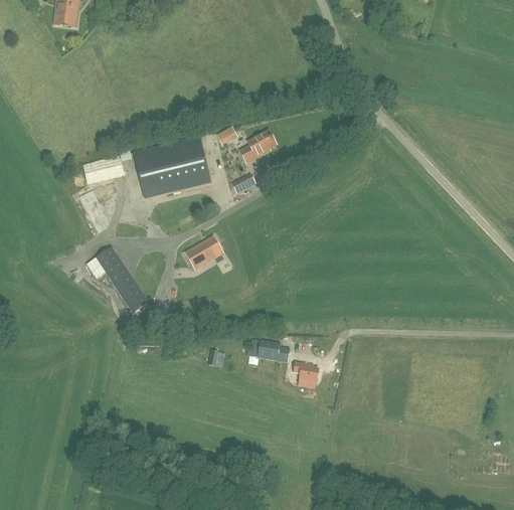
[(74,23),(77,0),(55,0),(53,20),(74,23)]
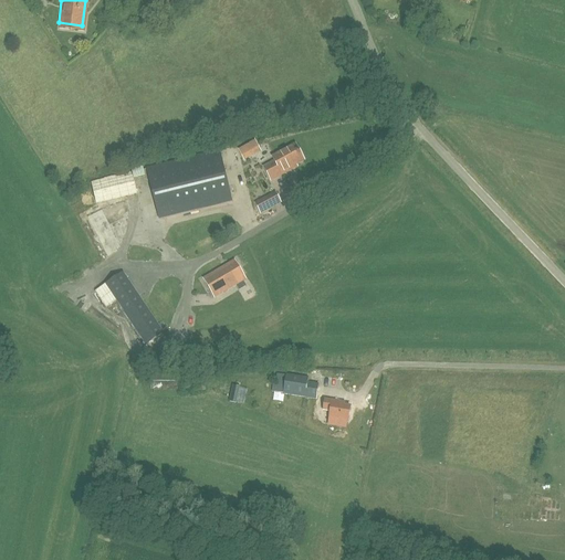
[(171,8),(165,0),(150,0),(164,14),(171,8)]
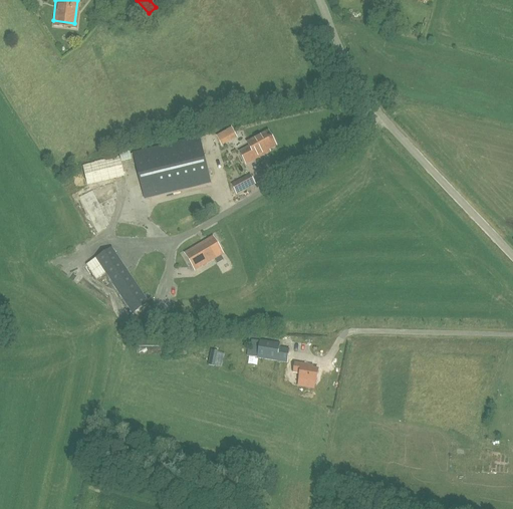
[(267,146),(274,142),(267,128),(247,140),(248,143),(239,148),(245,160),(268,147),(267,146)]
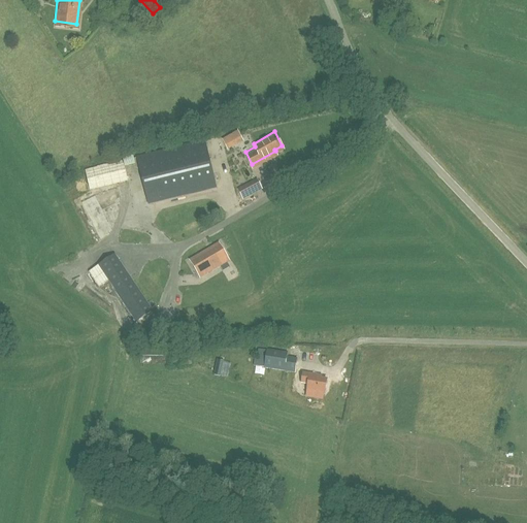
[(180,149),(144,157),(147,172),(184,165),(180,149)]
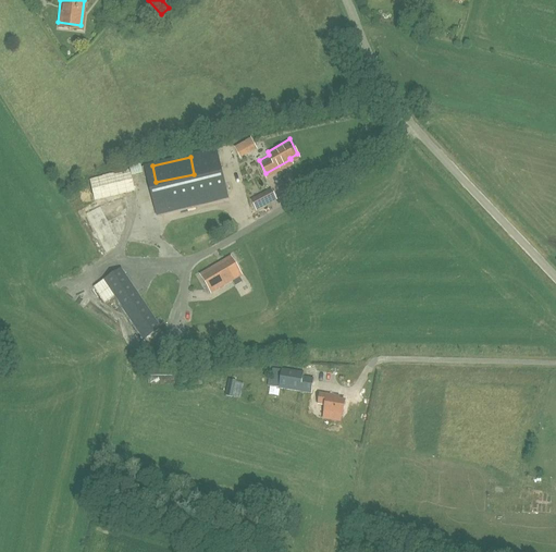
[(139,168),(128,169),(130,176),(140,174),(139,168)]
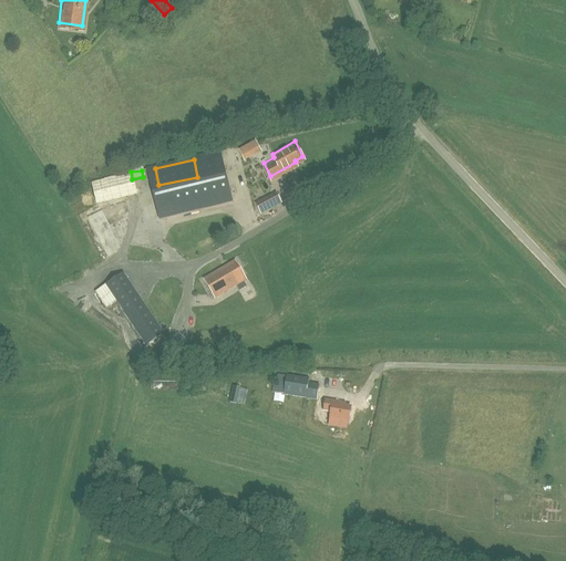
[(225,178),(152,195),(157,219),(230,201),(225,178)]
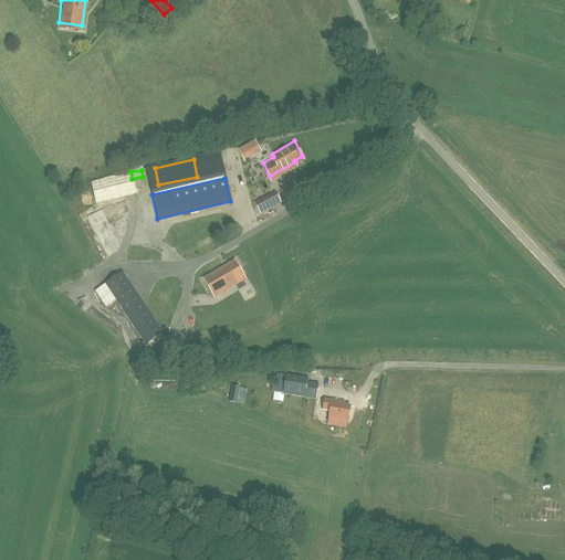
[(96,203),(137,192),(134,182),(93,193),(96,203)]
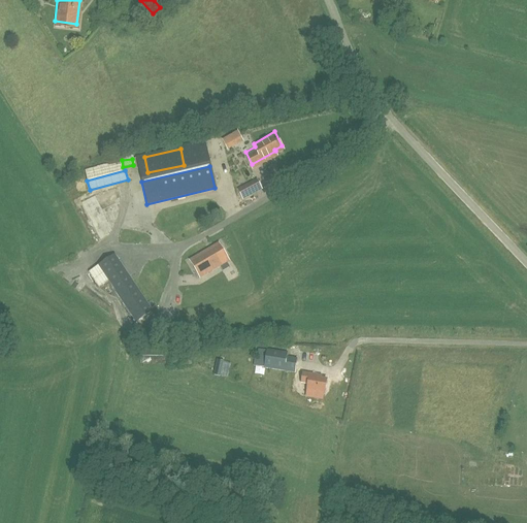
[(242,194),(262,184),(258,172),(237,184),(242,194)]
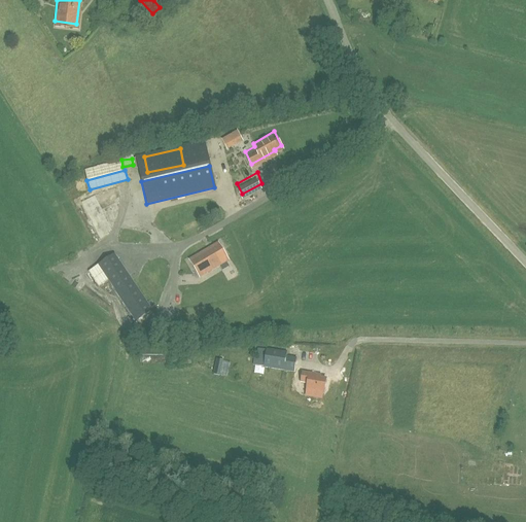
[(95,201),(92,214),(97,215),(107,217),(106,221),(107,221),(119,224),(127,193),(101,186),(99,195),(101,195),(99,202),(95,201)]
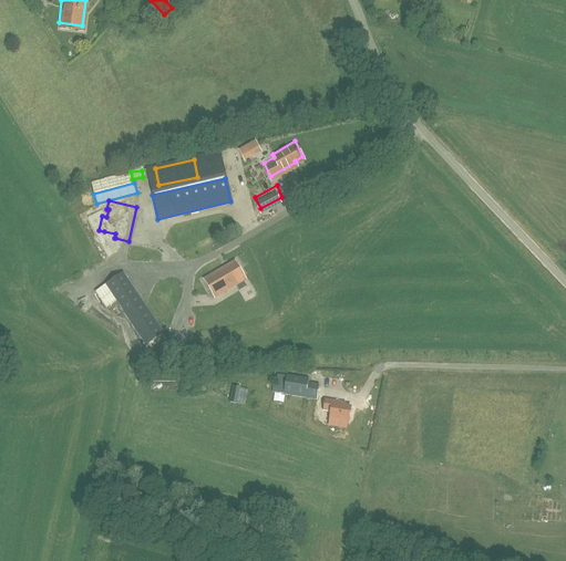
[(86,265),(94,261),(86,246),(79,250),(86,265)]
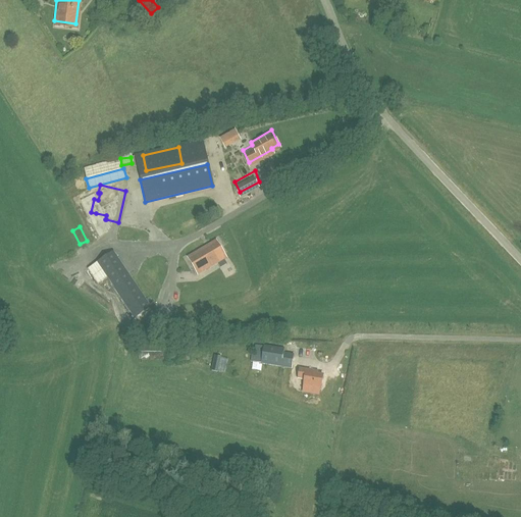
[(197,269),(224,253),(216,239),(205,246),(204,244),(188,254),(197,269)]
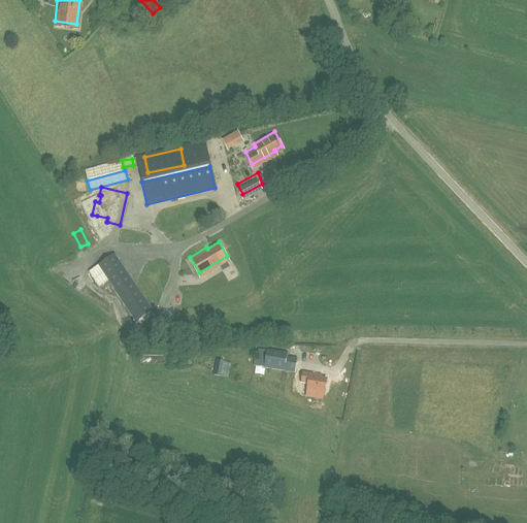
[(135,318),(152,306),(113,251),(88,268),(98,284),(108,276),(135,318)]
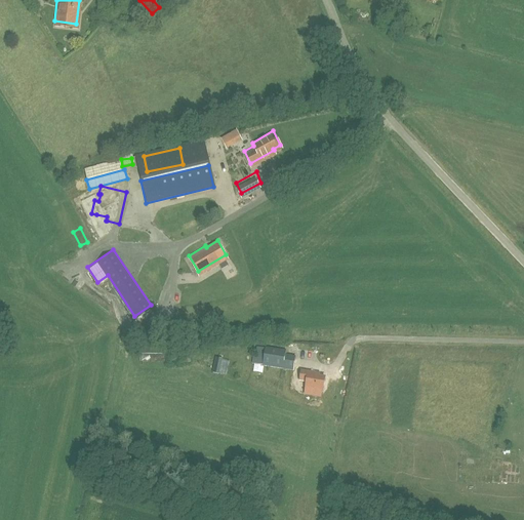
[(292,366),(294,353),(284,351),(285,347),(265,344),(262,361),(292,366)]
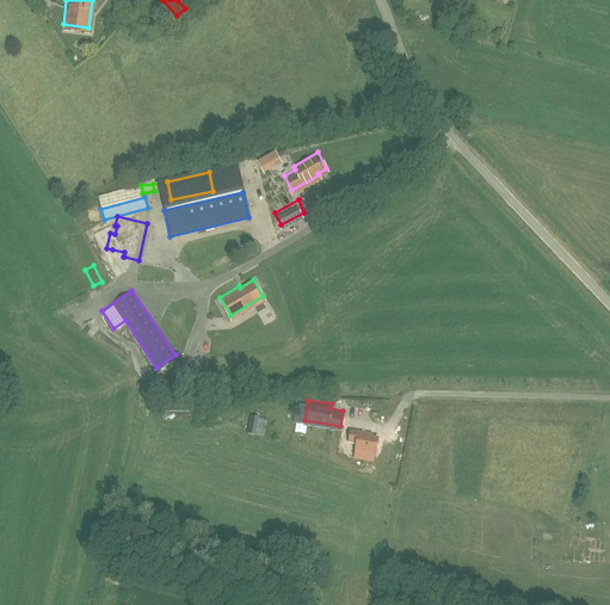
[(375,449),(377,434),(370,433),(370,431),(350,427),(349,438),(356,439),(355,446),(375,449)]
